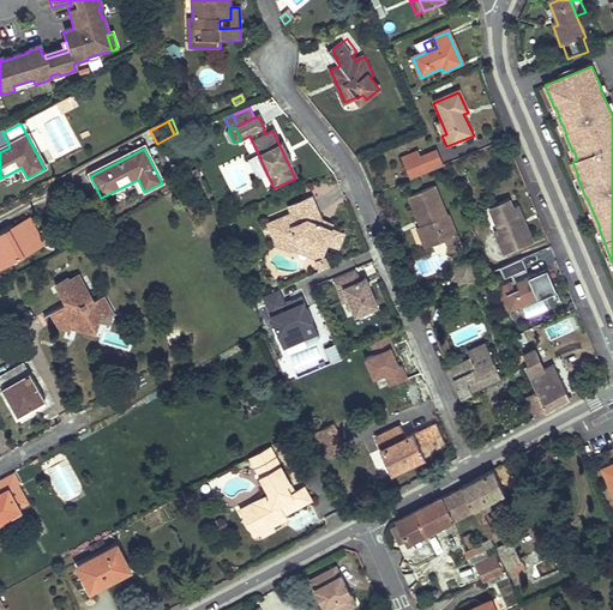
[(418,161),(406,165),(412,181),(440,169),(436,153),(418,161)]
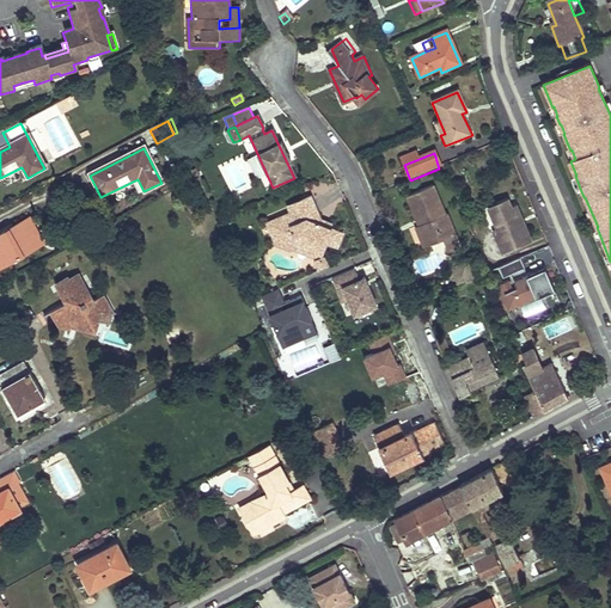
[(433,188),(408,198),(417,222),(425,220),(428,229),(417,234),(423,250),(444,241),(447,250),(452,249),(456,255),(462,252),(446,215),(445,216),(433,188)]
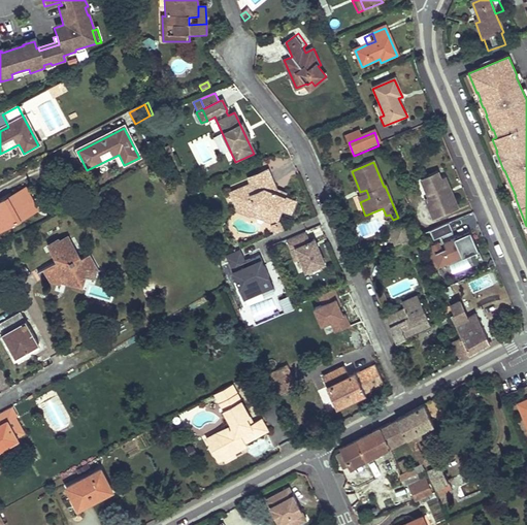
[(290,215),(295,203),(291,201),(274,194),(275,191),(267,171),(248,181),(250,186),(230,195),(237,212),(250,217),(258,212),(266,216),(269,223),(277,220),(281,210),(290,215)]
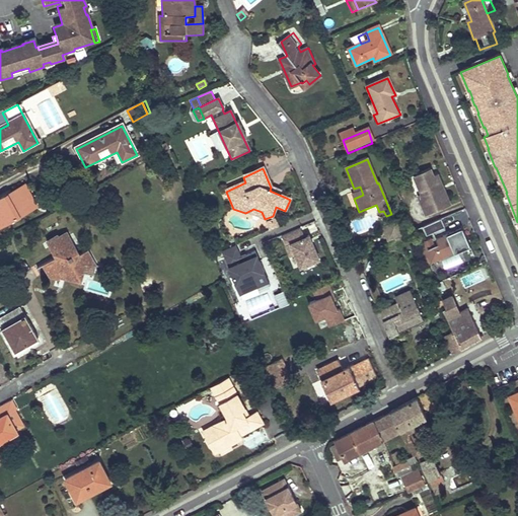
[(430,169),(414,176),(422,196),(419,197),(427,216),(447,207),(440,193),(437,194),(436,191),(443,188),(437,174),(433,176),(430,169)]
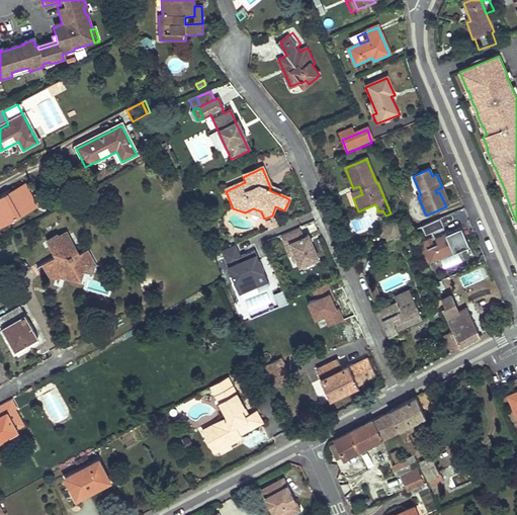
[(359,186),(353,188),(355,192),(351,193),(353,198),(362,194),(359,186)]
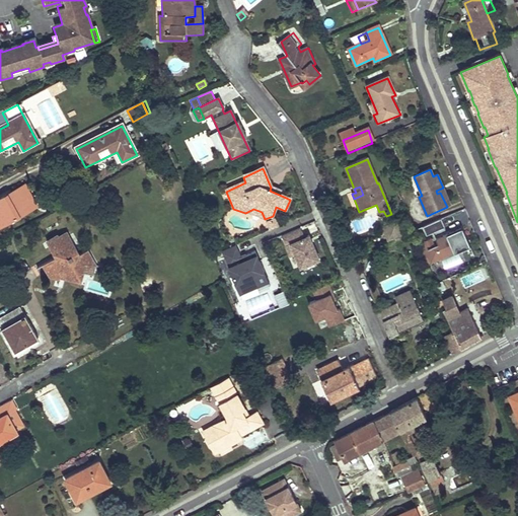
[(24,188),(20,190),(22,193),(26,200),(29,198),(24,188)]
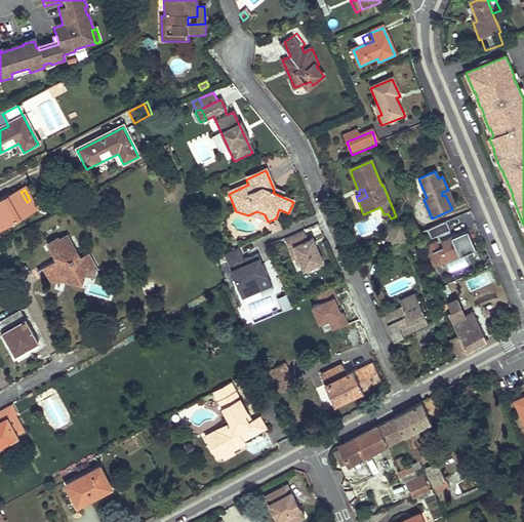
[(274,190),(273,193),(289,200),(291,197),(274,190)]
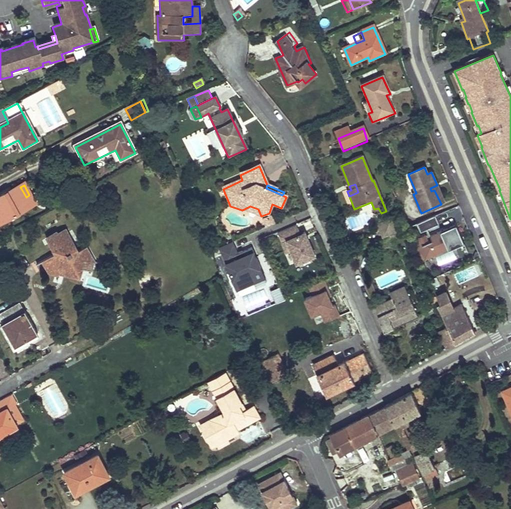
[(20,187),(6,195),(7,198),(22,190),(20,187)]
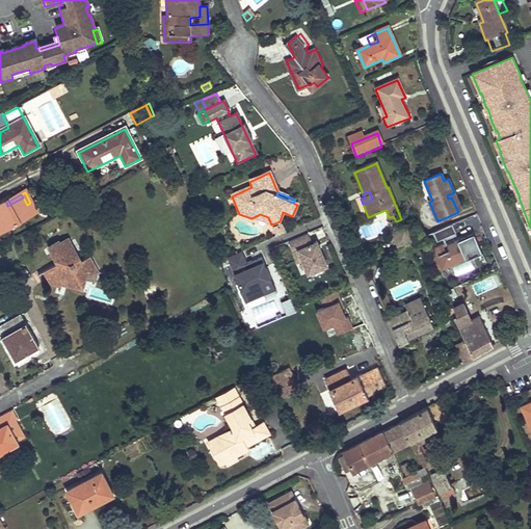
[(6,203),(0,206),(0,221),(1,223),(0,223),(0,233),(27,218),(21,208),(27,205),(23,197),(7,206),(6,203)]
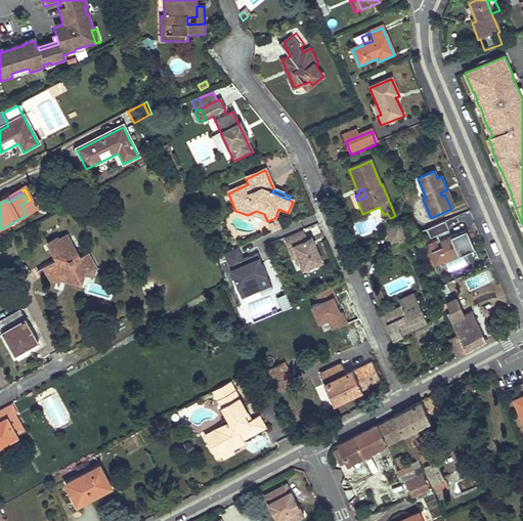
[(20,205),(27,215),(36,211),(30,200),(27,202),(20,205)]
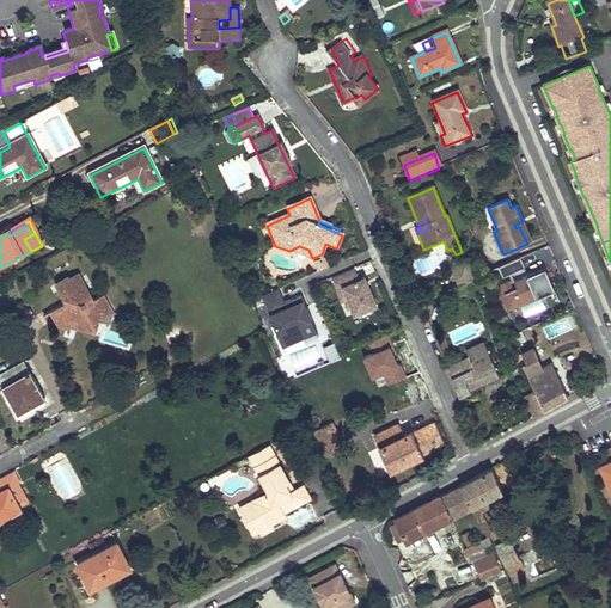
[(311,259),(312,258),(309,250),(299,246),(289,251),(311,259)]
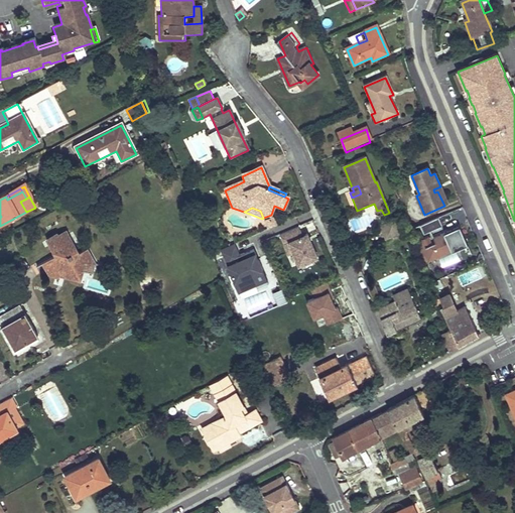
[(276,227),(272,219),(265,223),(268,230),(276,227)]
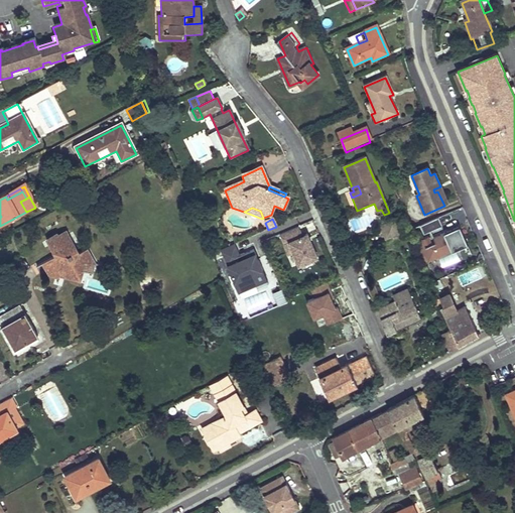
[(438,220),(420,228),(423,236),(442,228),(438,220)]
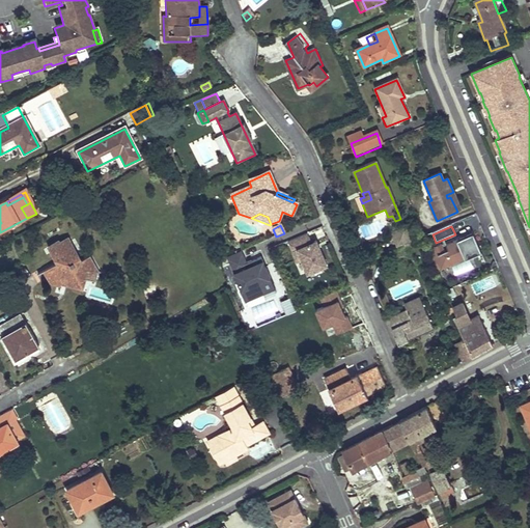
[(391,233),(396,248),(410,243),(402,228),(391,233)]
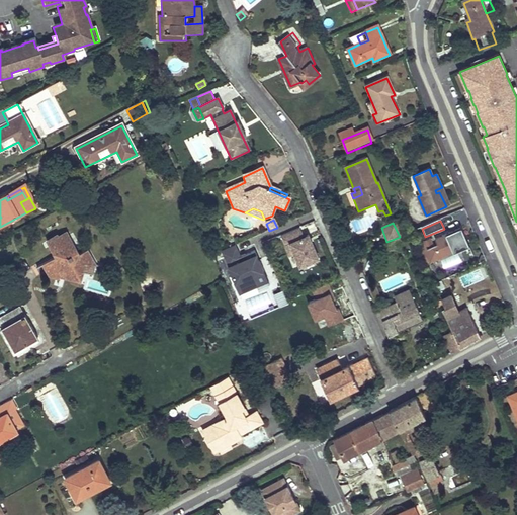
[(304,239),(299,230),(281,238),(289,257),(294,255),(300,268),(319,260),(309,237),(304,239)]
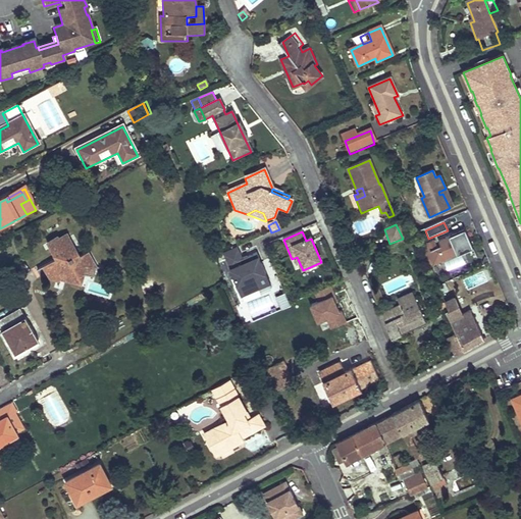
[(472,249),(464,231),(438,243),(440,247),(429,251),(428,247),(422,250),(429,267),(472,249)]
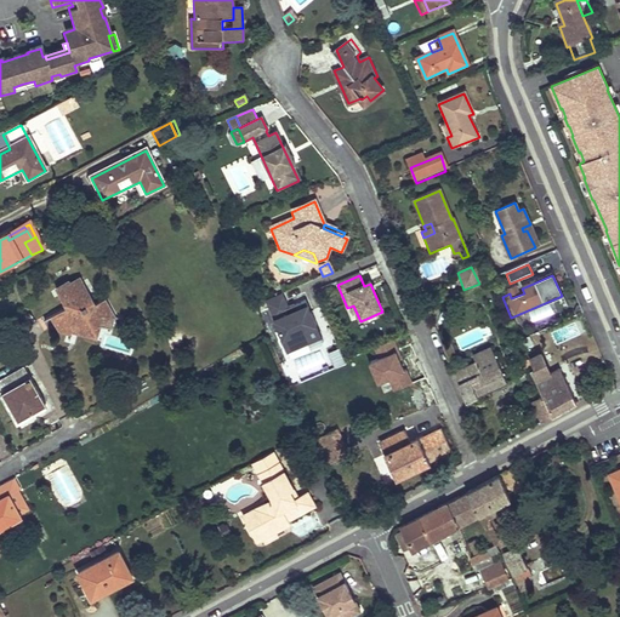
[(67,283),(55,289),(62,302),(63,301),(67,308),(72,316),(56,326),(58,331),(73,336),(73,333),(84,336),(85,333),(96,336),(100,326),(100,320),(112,314),(104,301),(95,307),(79,278),(68,285),(67,283)]
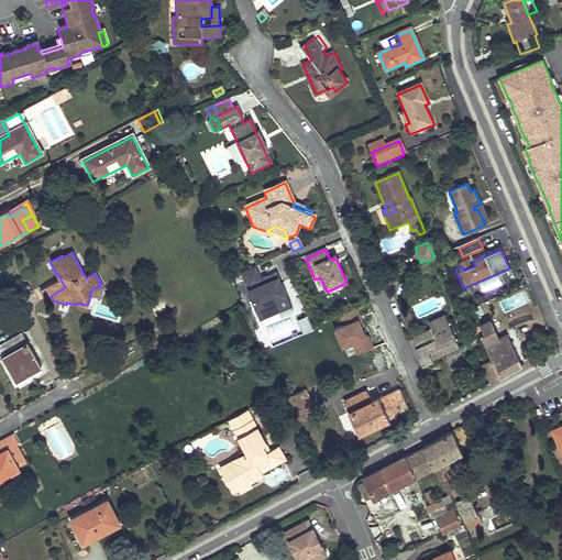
[(261,281),(255,267),(240,274),(260,320),(282,310),(277,302),(286,297),(276,274),(261,281)]
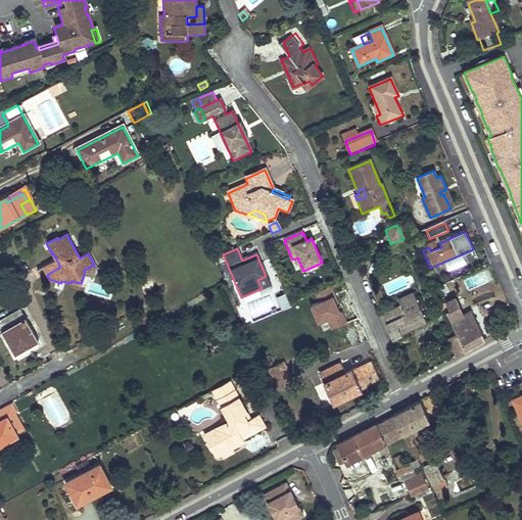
[(56,260),(43,268),(47,275),(60,267),(56,260)]
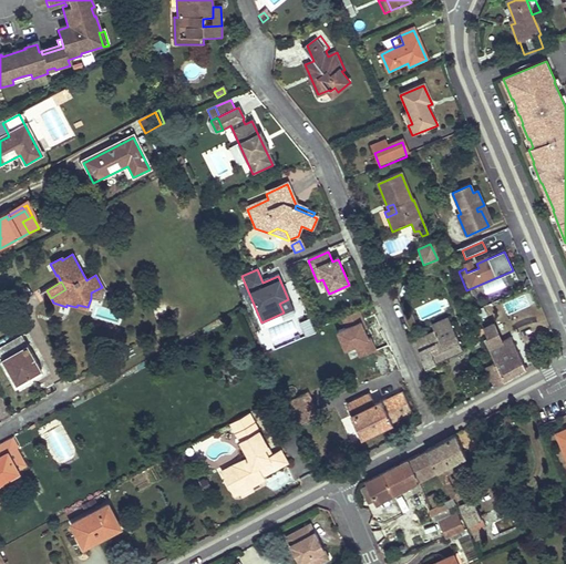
[(486,286),(489,294),(503,289),(501,282),(486,286)]
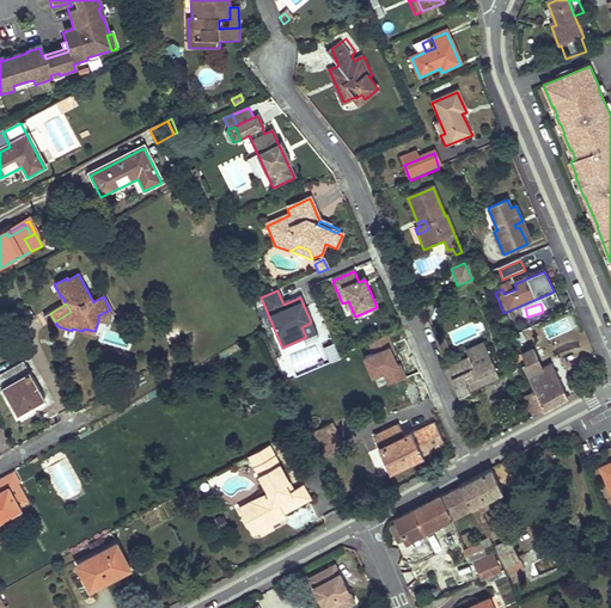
[(110,309),(98,315),(98,321),(111,313),(110,309)]
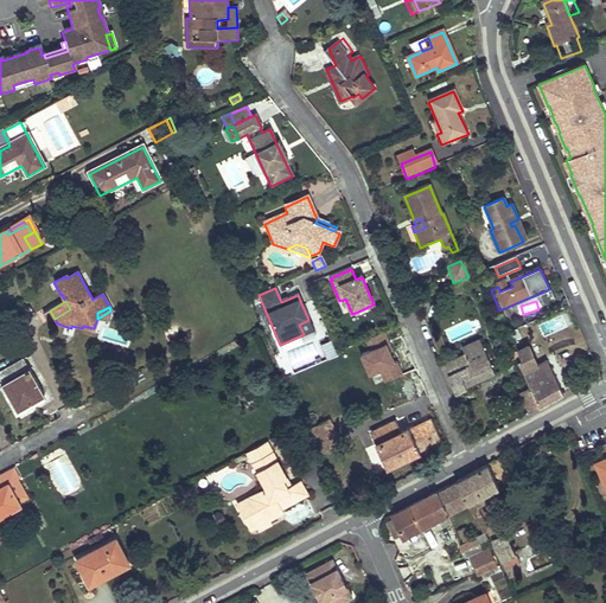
[(313,331),(308,320),(299,325),(304,334),(313,331)]
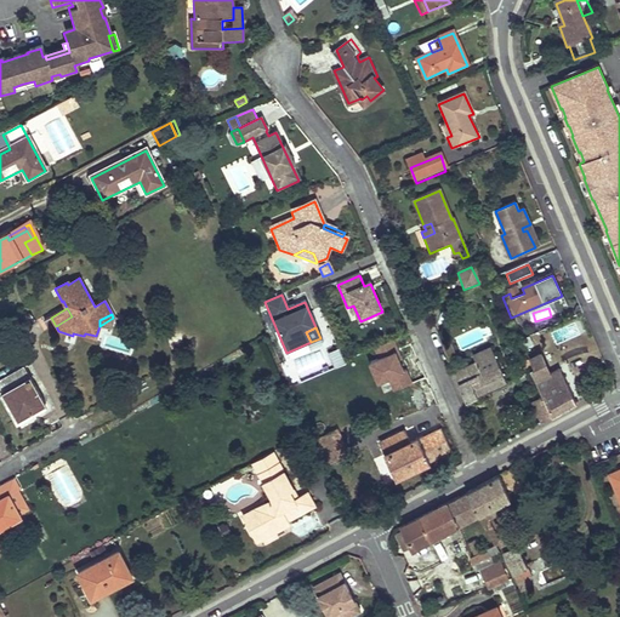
[(397,352),(392,341),(374,349),(379,360),(370,364),(379,383),(390,378),(396,392),(413,383),(405,370),(403,371),(398,361),(394,353),(397,352)]
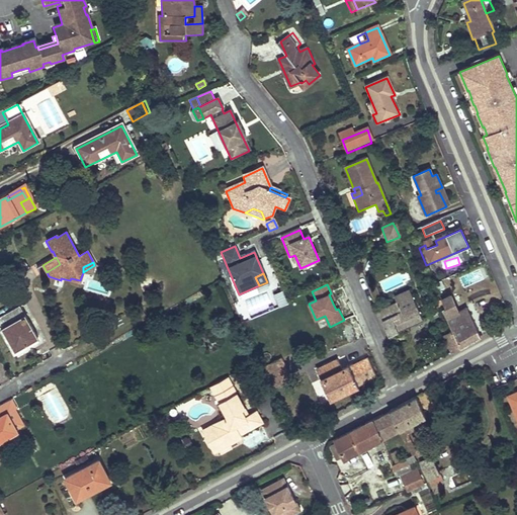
[(277,309),(286,305),(280,292),(272,296),(277,309)]
